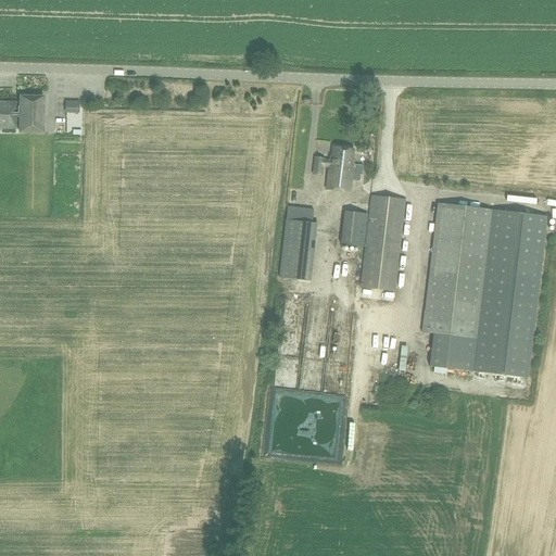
[(20,97),(20,101),(20,129),(20,133),(43,133),(43,97),(20,97)]
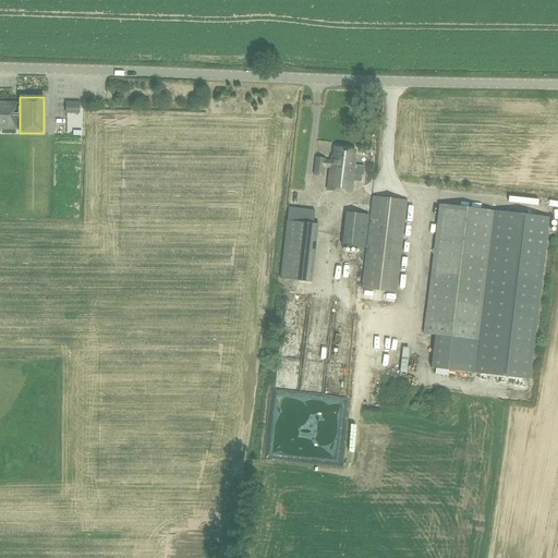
[(0,129),(20,130),(20,101),(0,100),(0,129)]
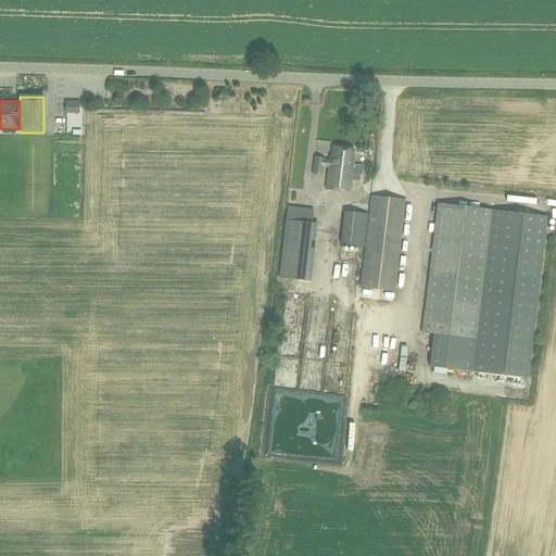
[(65,101),(65,112),(78,112),(78,101),(65,101)]
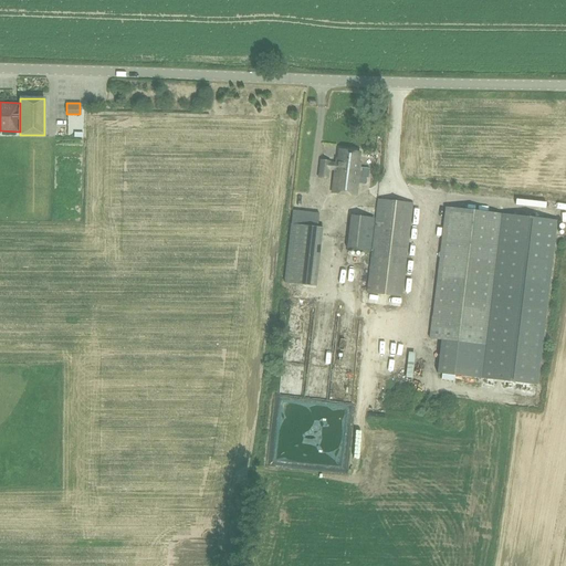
[(79,116),(65,116),(64,129),(77,130),(79,116)]
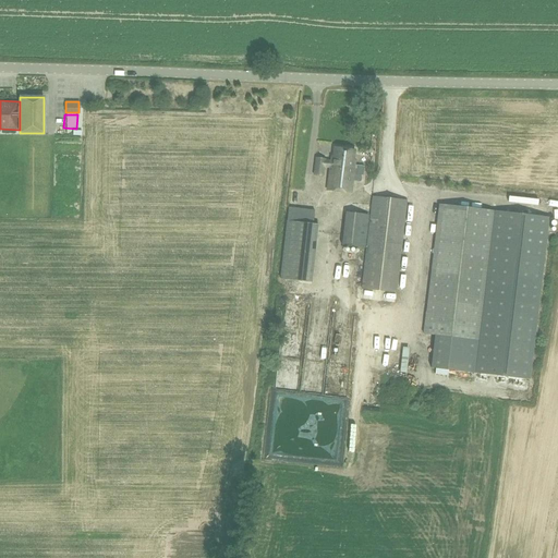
[(331,159),(330,168),(327,190),(351,193),(352,181),(354,165),(355,159),(354,159),(355,150),(332,147),(331,159)]
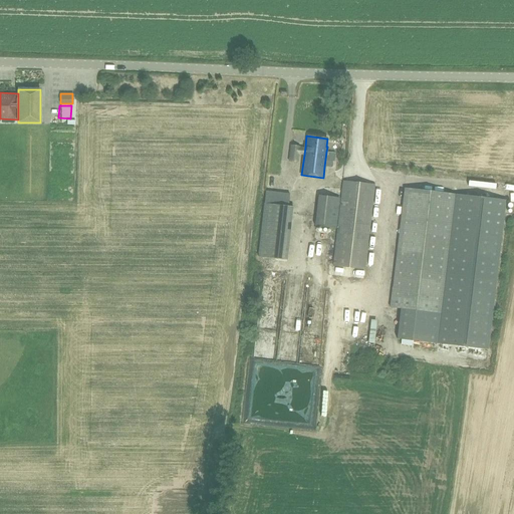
[(299,155),(304,155),(305,147),(300,147),(300,146),(290,145),(288,162),(297,163),(299,155)]
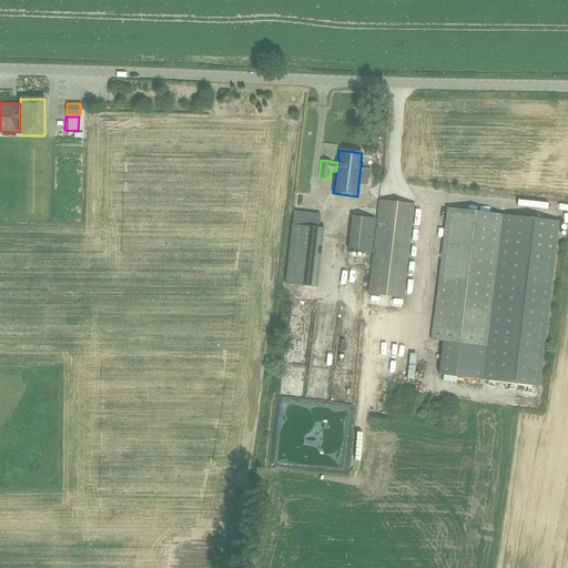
[(361,168),(358,184),(367,185),(368,179),(369,179),(371,169),(361,168)]
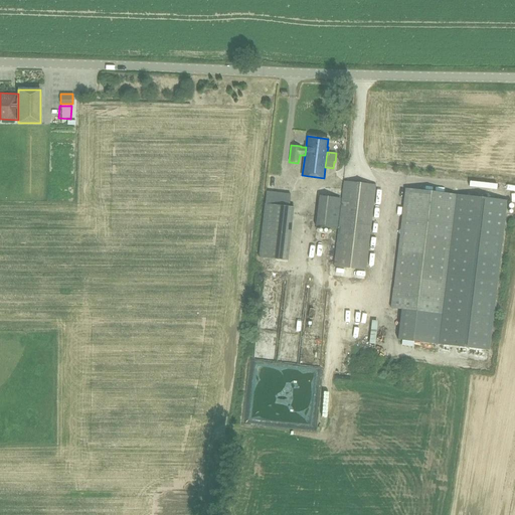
[(280,190),(283,171),(267,169),(264,188),(280,190)]
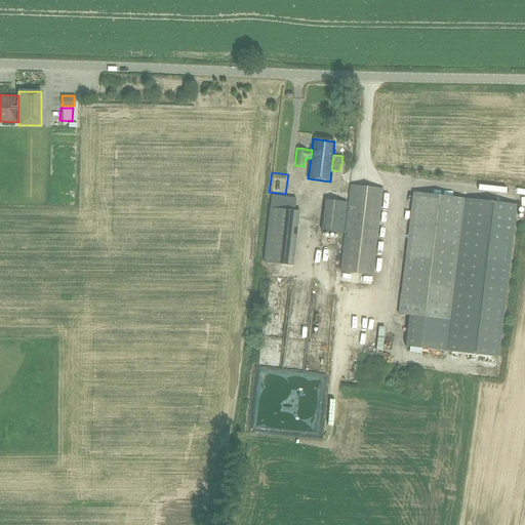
[(372,275),(382,189),(351,185),(339,271),(372,275)]
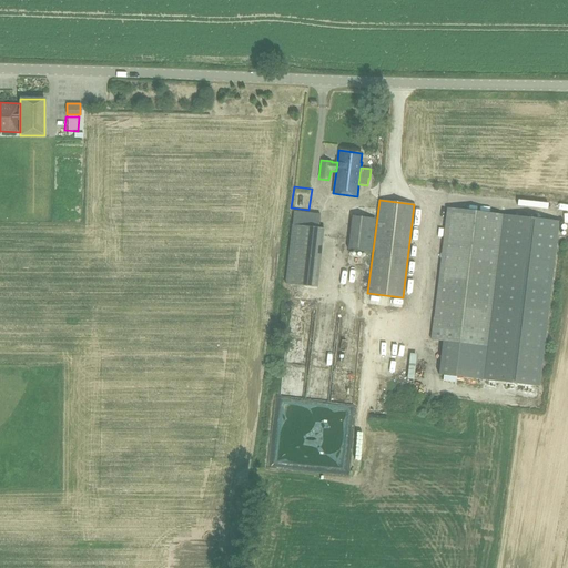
[(486,347),(503,214),(447,208),(430,340),(442,342),(486,347)]
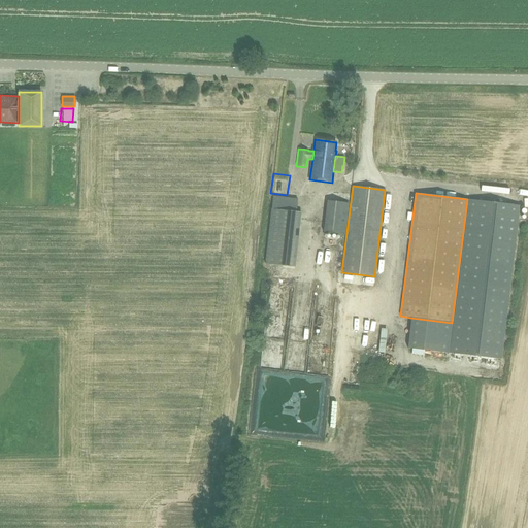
[(300,209),(296,208),(297,199),(272,196),(271,206),(264,263),(294,266),(300,212),(300,209)]
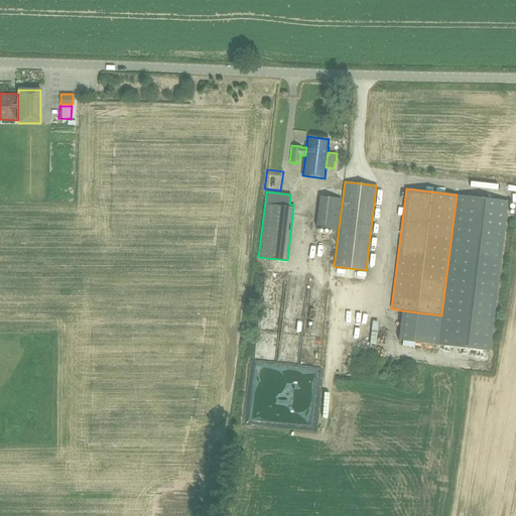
[(508,201),(457,195),(441,315),(401,310),(397,340),(490,351),(508,201)]
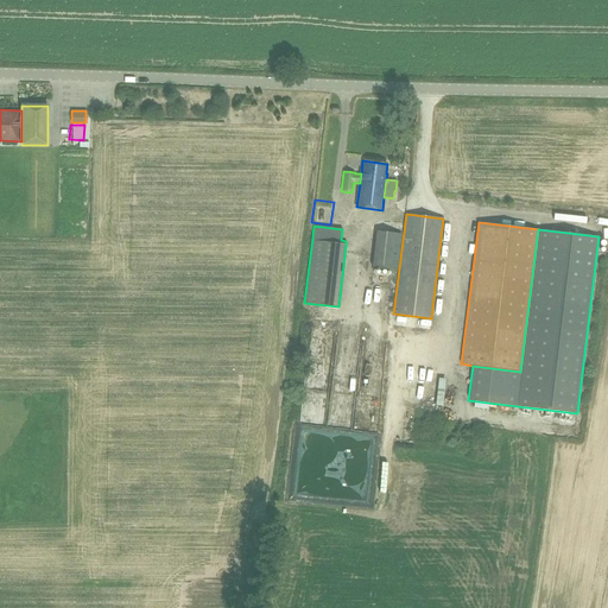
[(401,234),(377,230),(372,267),(398,271),(401,234)]
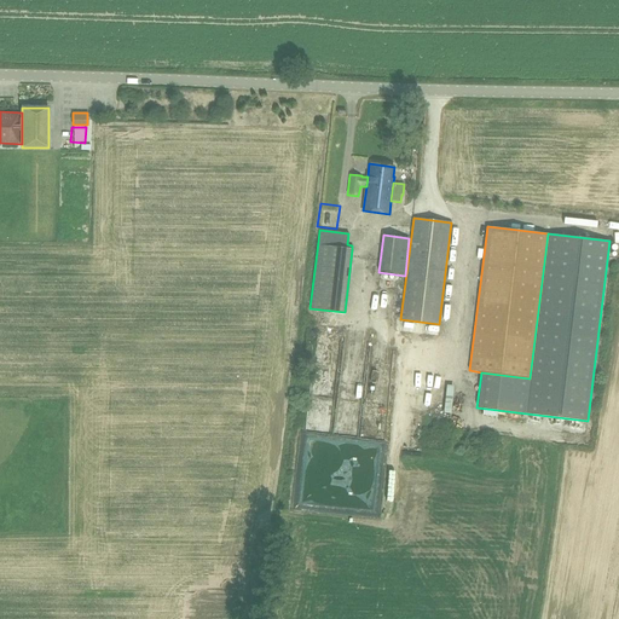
[(421,376),(412,375),(411,383),(404,382),(404,392),(418,393),(421,376)]
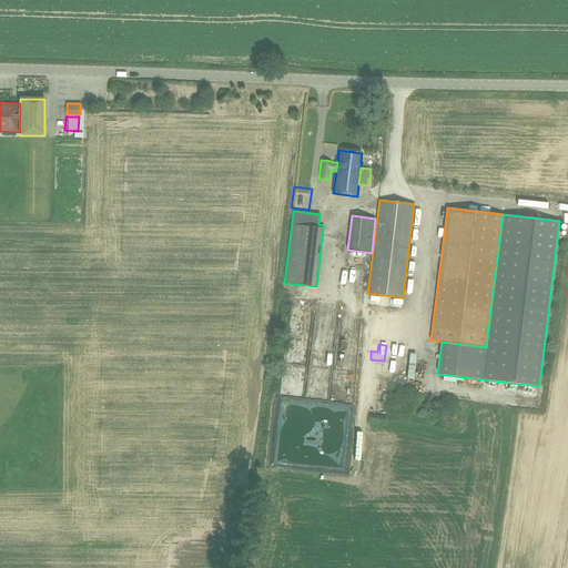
[(405,362),(414,372),(424,363),(415,353),(405,362)]
